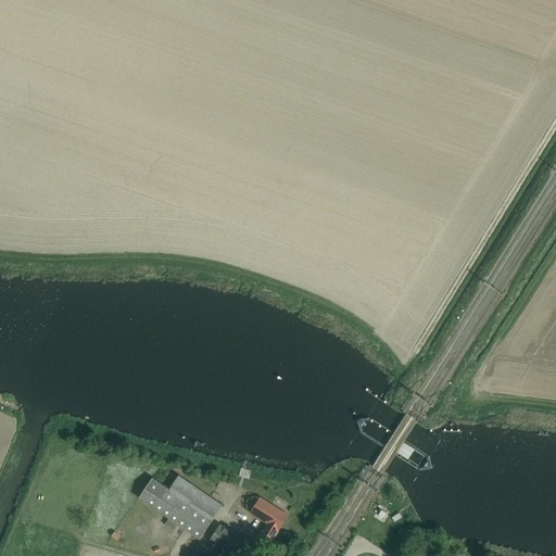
[(223,505),(184,479),(178,475),(169,489),(152,478),(138,497),(200,539),(223,505)]
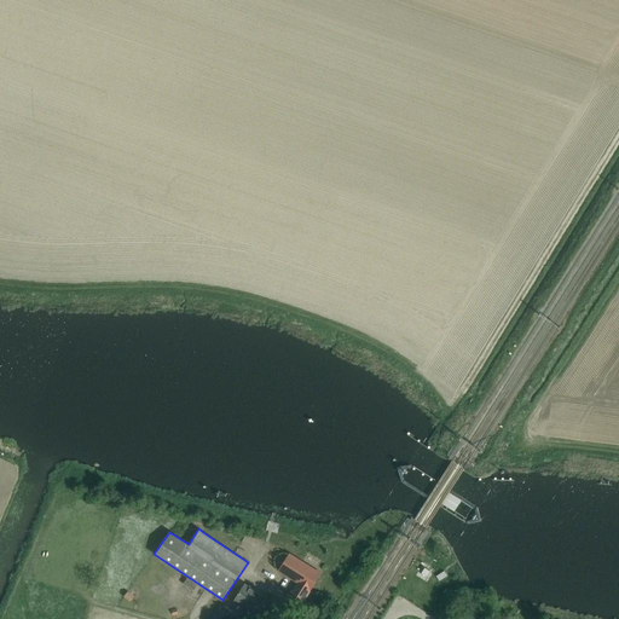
[(267,555),(278,555),(278,543),(267,543),(267,555)]
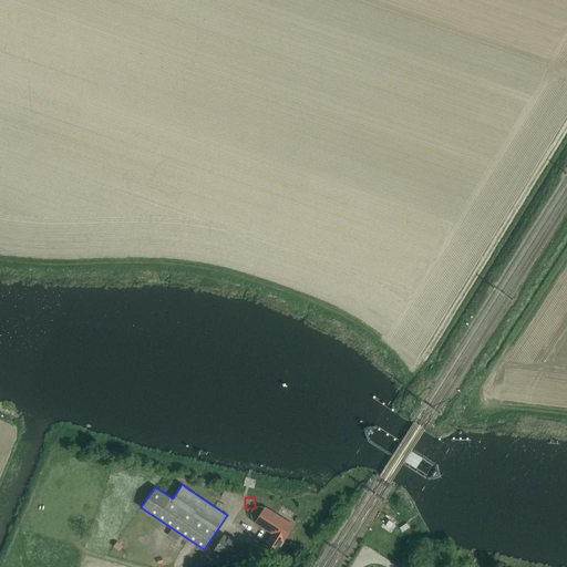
[(267,506),(256,523),(272,534),(267,543),(280,550),(297,525),(267,506)]
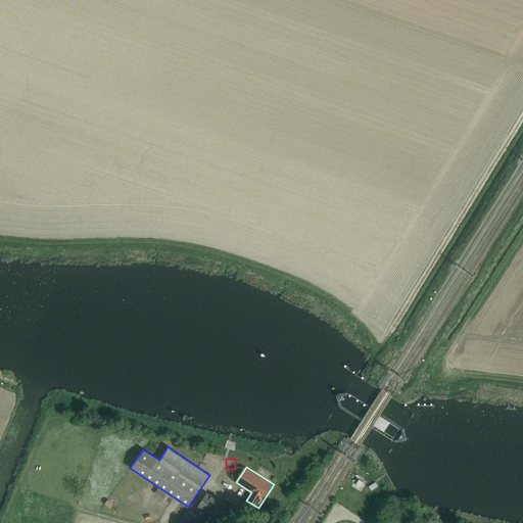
[(375,483),(368,487),(371,491),(378,487),(375,483)]
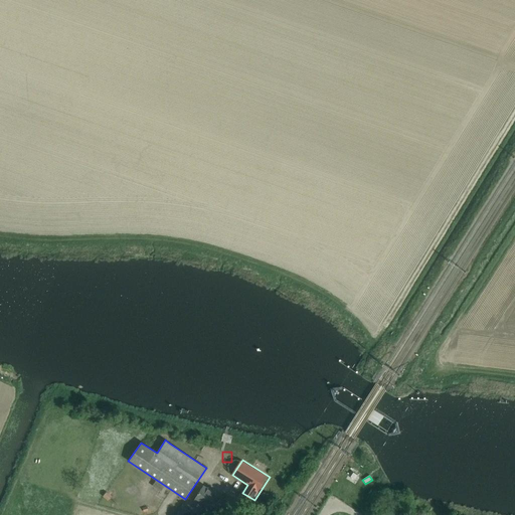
[(195,500),(213,512),(223,496),(209,487),(207,489),(204,486),(195,500)]
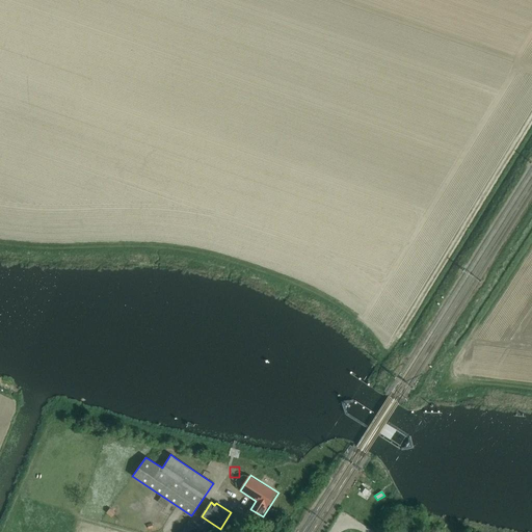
[(174,523),(179,510),(173,507),(167,520),(174,523)]
